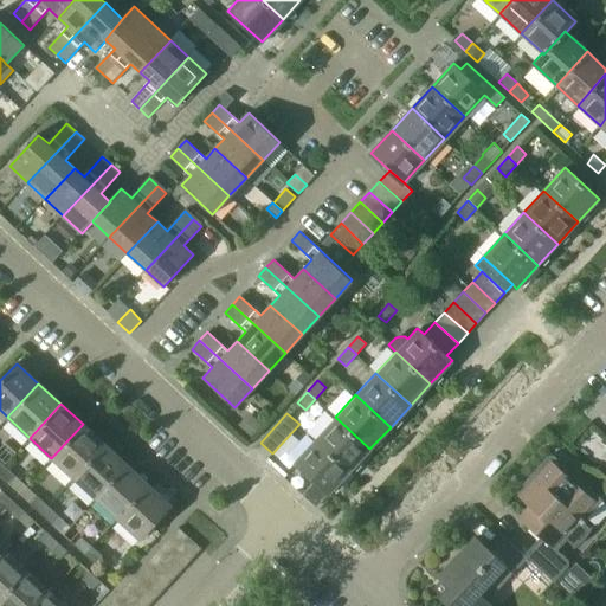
[(335,417),(315,438),(349,470),(369,449),(335,417)]
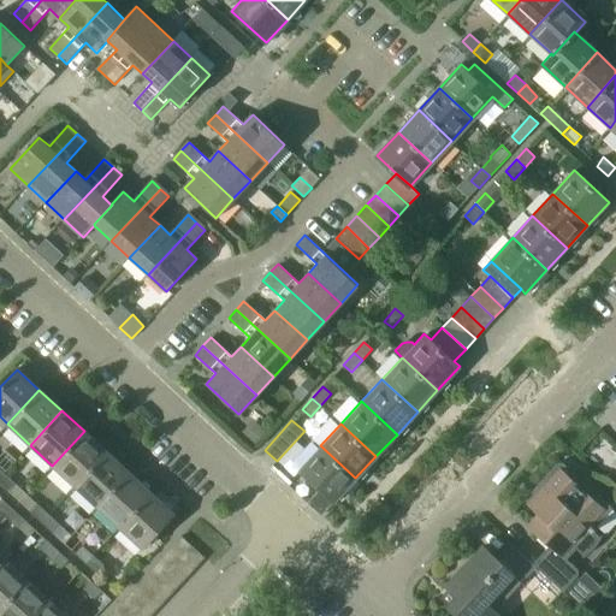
[(52,466),(73,486),(106,451),(84,431),(52,466)]
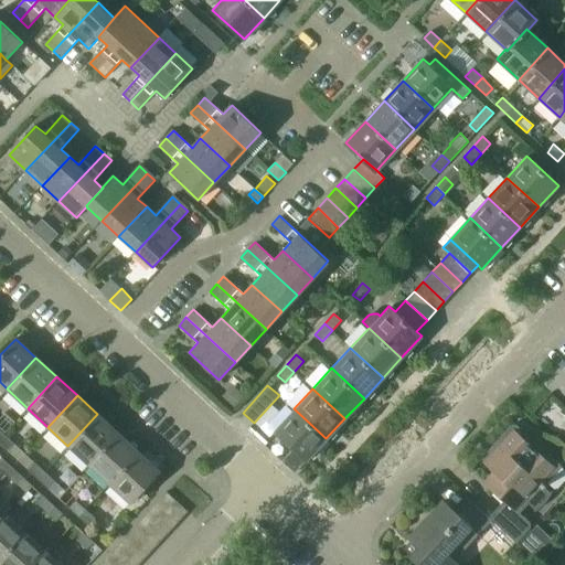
[(326,438),(294,408),(274,430),(306,460),(326,438)]
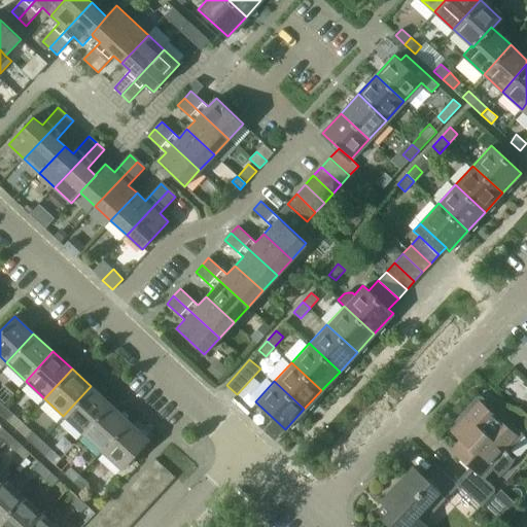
[(63,416),(82,433),(110,403),(91,386),(63,416)]
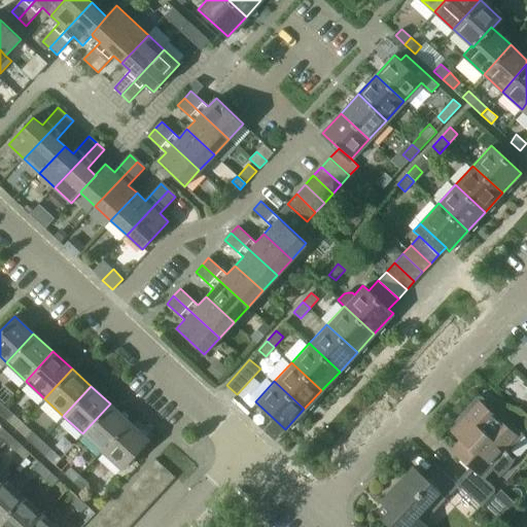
[(460,440),(451,450),(469,467),(455,483),(458,485),(481,506),(493,492),(494,490),(492,487),(484,479),(492,469),(498,475),(496,477),(497,478),(501,475),(504,472),(507,469),(510,466),(513,462),(515,459),(514,458),(512,460),(506,455),(523,436),(510,423),(505,426),(490,412),(493,408),(482,397),(481,396),(480,396),(479,396),(478,396),(477,396),(476,397),(475,398),(460,414),(464,417),(451,431),(460,440)]
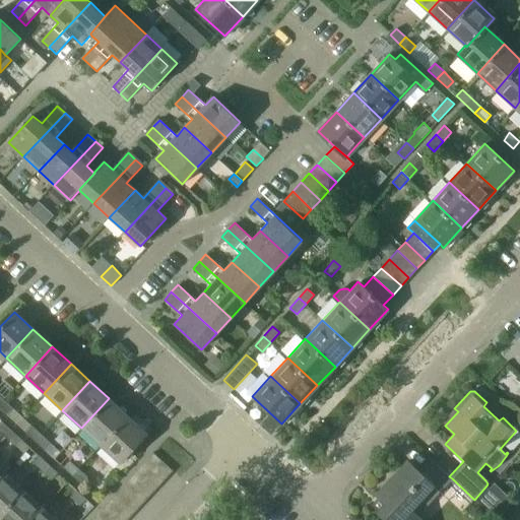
[(81,428),(101,445),(127,415),(109,398),(81,428)]
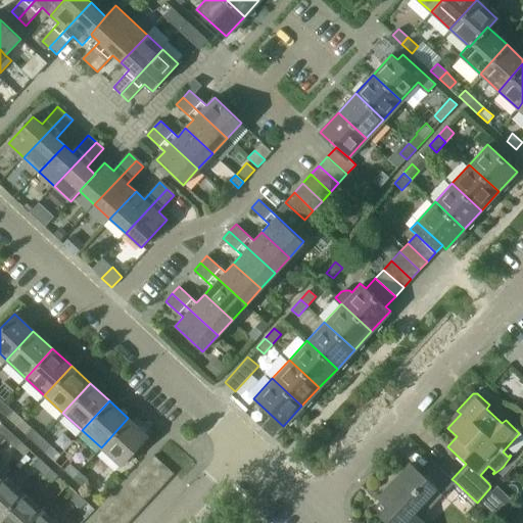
[(13,411),(3,401),(0,406),(0,411),(7,417),(15,426),(21,419),(13,411)]
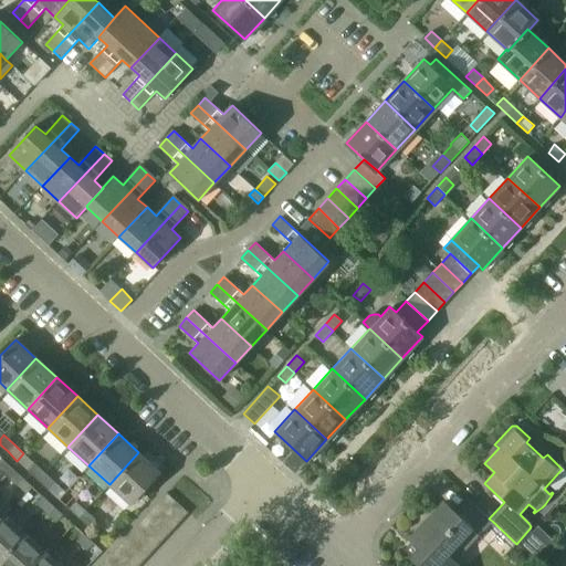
[(138,452),(109,484),(130,504),(159,472),(138,452)]
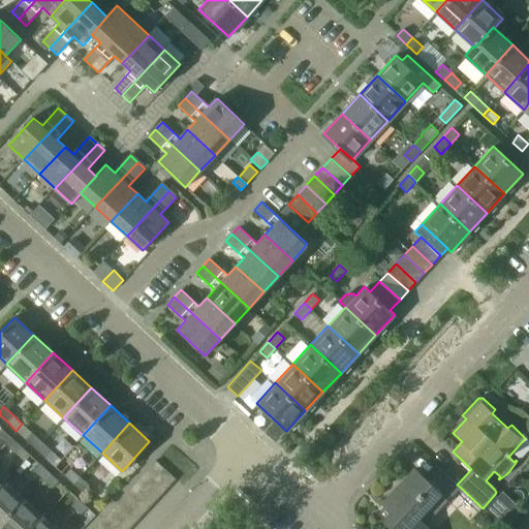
[(41,441),(31,433),(22,424),(16,431),(35,448),(41,441)]
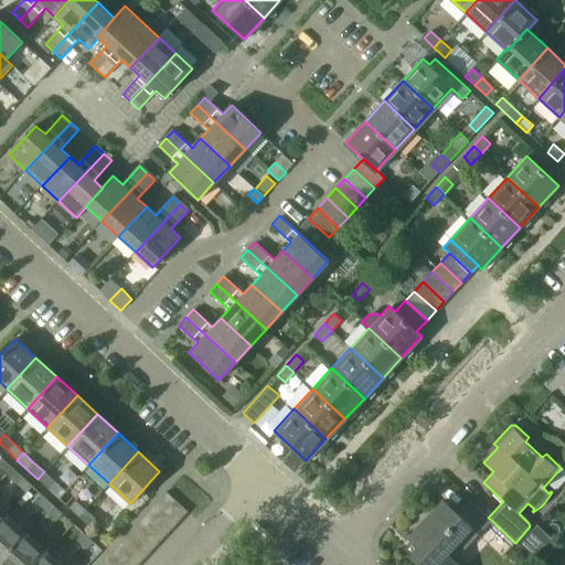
[(0,459),(0,469),(6,475),(12,467),(1,458),(0,459)]
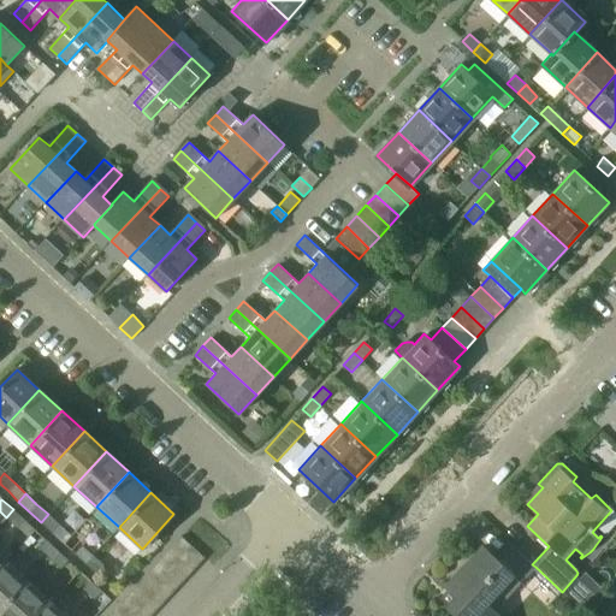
[(6,517),(17,527),(29,538),(36,531),(13,509),(6,517)]
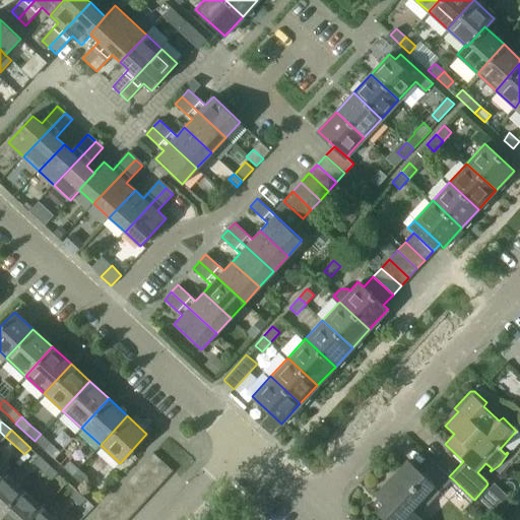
[(41,434),(35,441),(44,449),(50,443),(41,434)]
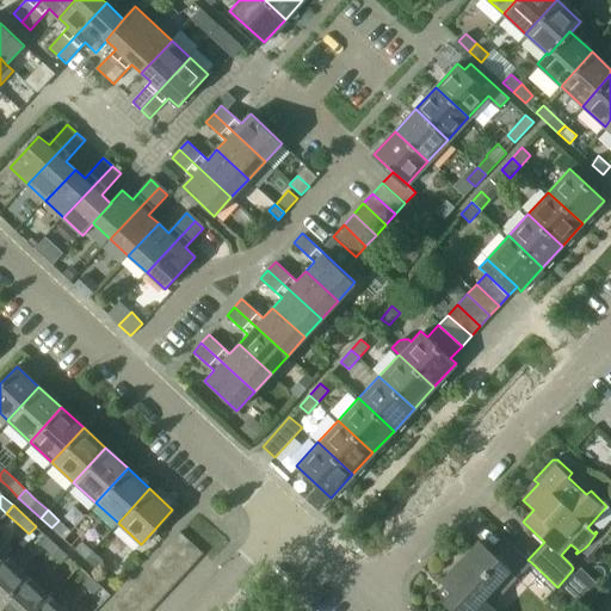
[(168,542),(192,565),(202,553),(178,531),(168,542)]
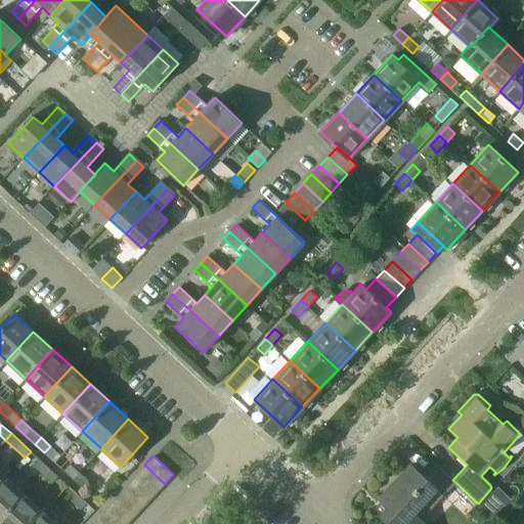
[(33,466),(43,475),(49,468),(39,460),(33,466)]
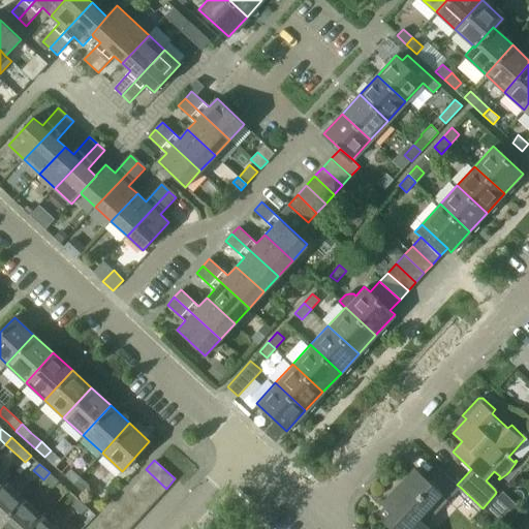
[(414,469),(383,503),(393,512),(385,521),(394,528),(428,528),(424,525),(460,487),(457,485),(438,467),(426,480),(414,469)]
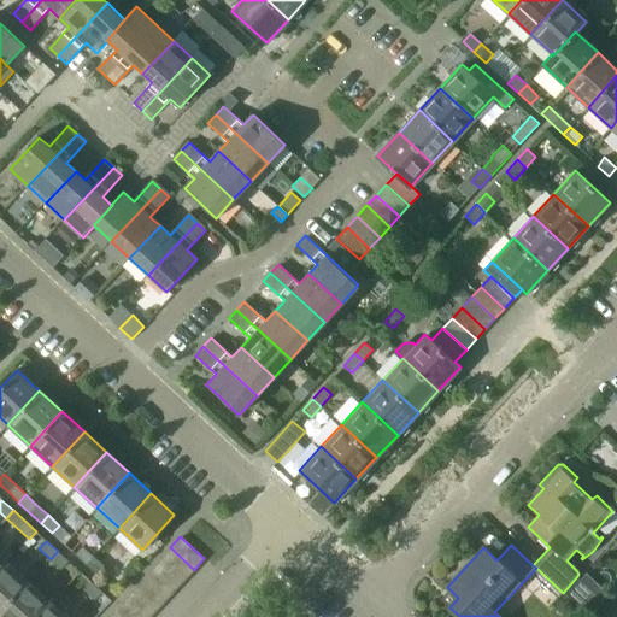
[(86,564),(93,556),(81,546),(74,553),(86,564)]
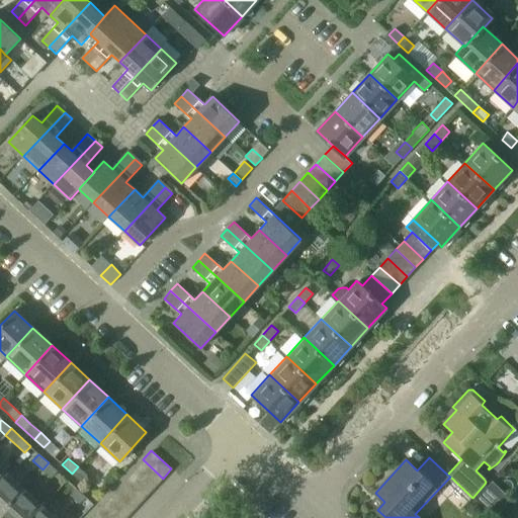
[(143,459),(135,468),(155,487),(163,479),(143,459)]
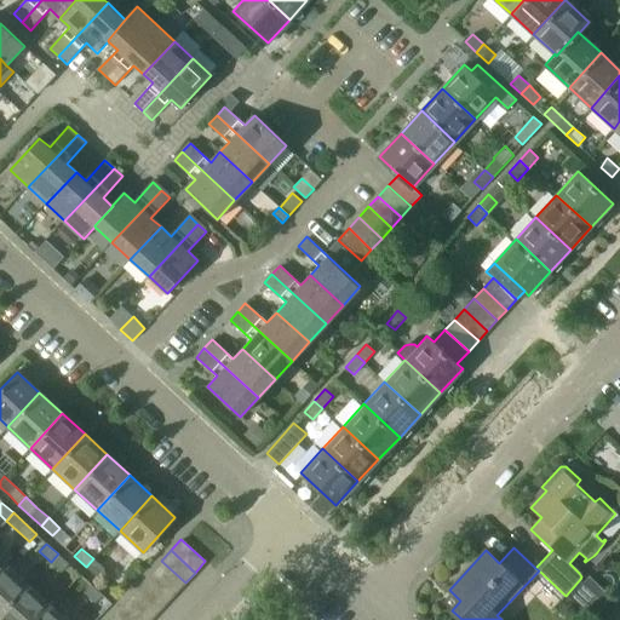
[(58,554),(51,562),(62,572),(69,564),(58,554)]
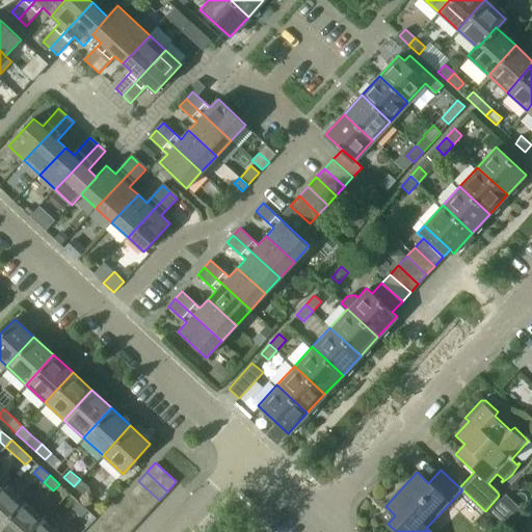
[(89,488),(80,479),(74,486),(83,495),(89,488)]
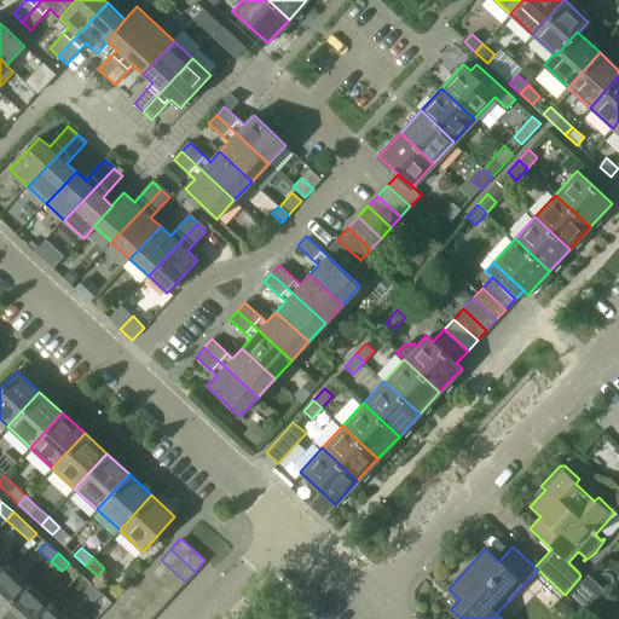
[(161,560),(132,591),(156,613),(185,582),(161,560)]
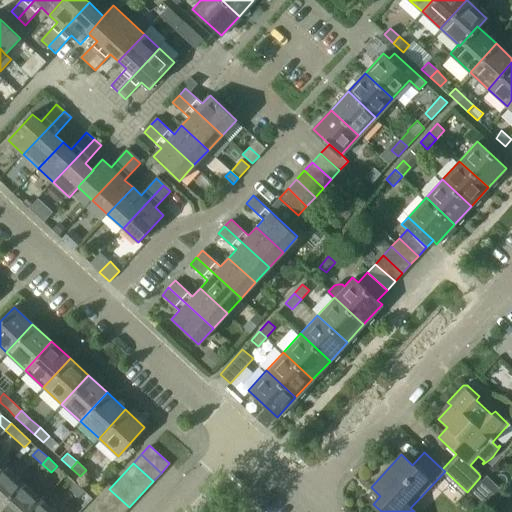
[(0,471),(0,508),(23,484),(5,467),(0,471)]
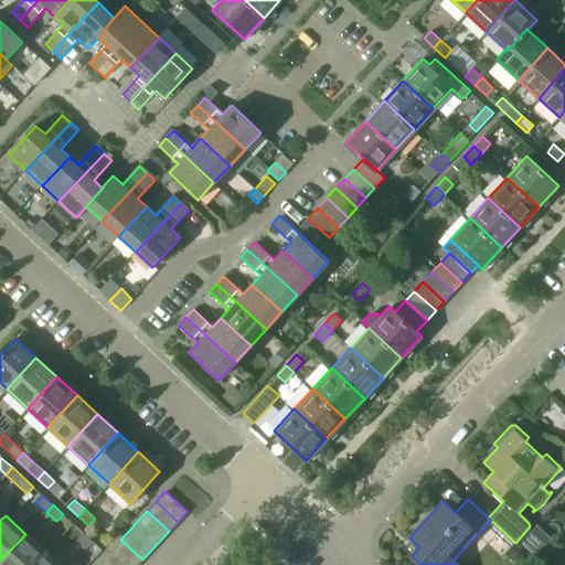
[(94,543),(83,533),(77,540),(87,550),(94,543)]
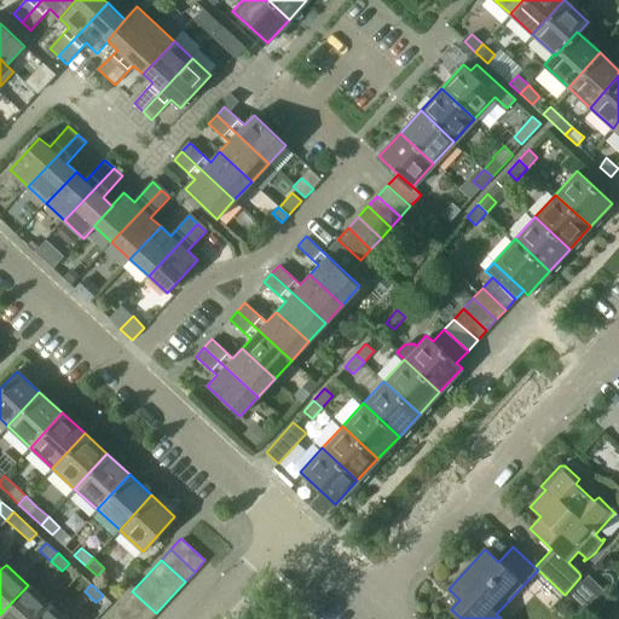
[(0,614),(0,618),(36,618),(50,606),(28,585),(0,614)]
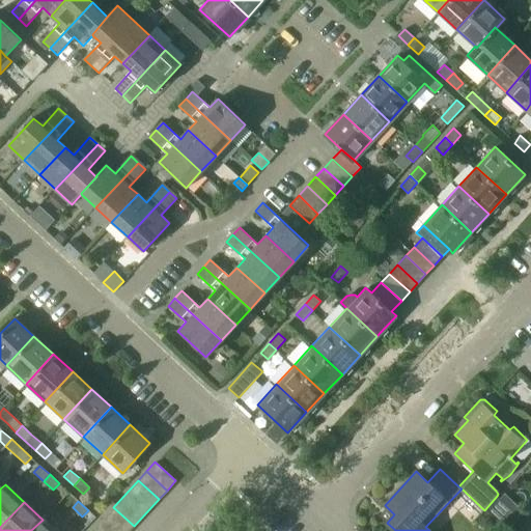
[(113,507),(105,516),(120,530),(129,530),(134,526),(113,507)]
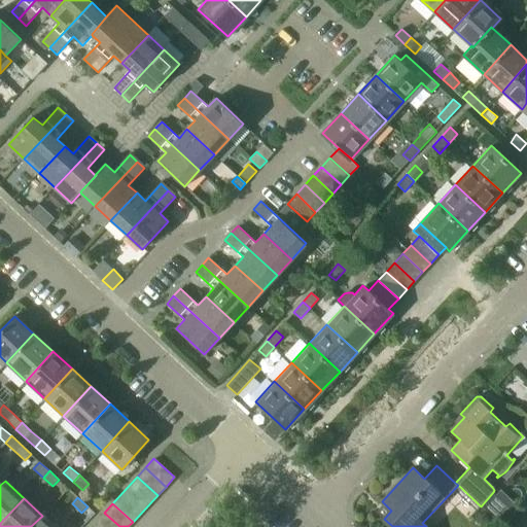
[(119,526),(104,513),(96,522),(101,526),(119,526)]
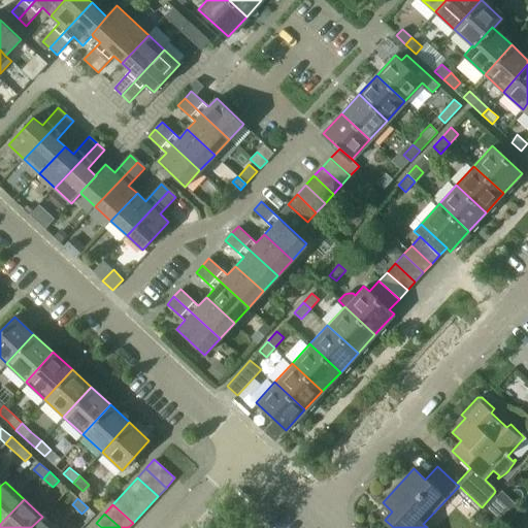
[(55,527),(42,517),(31,527),(55,527)]
